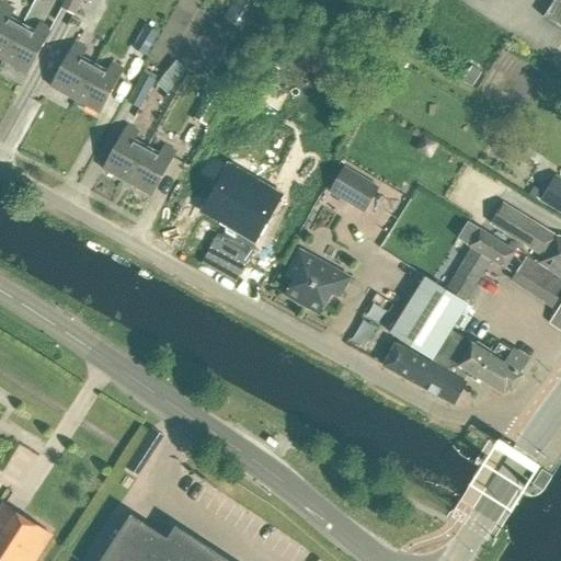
[(0,0),(0,57),(4,60),(22,26),(12,21),(18,10),(4,3),(0,0)]
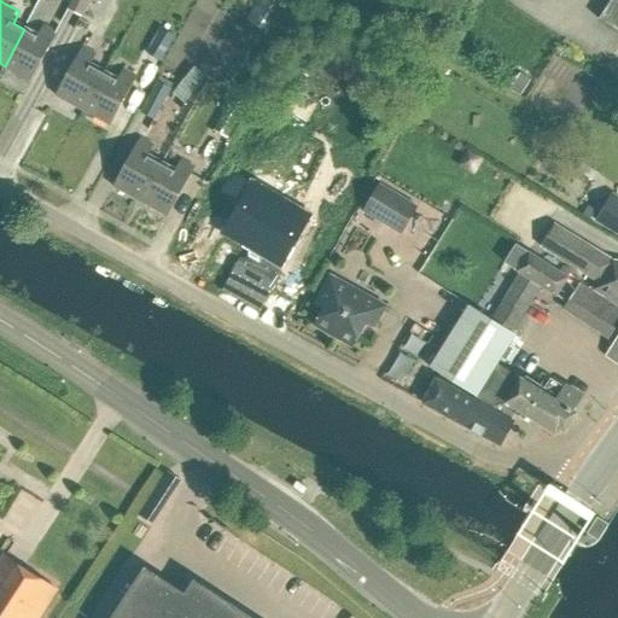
[(82,17),(91,0),(71,0),(66,10),(82,17)]
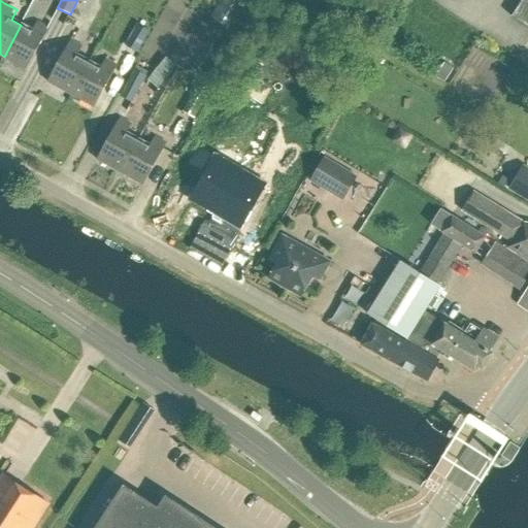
[(527,0),(520,0),(510,15),(527,26),(527,0)]
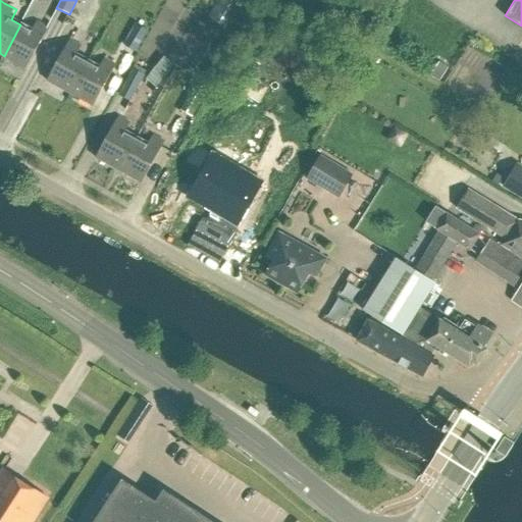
[(73,12),(68,23),(79,28),(83,16),(73,12)]
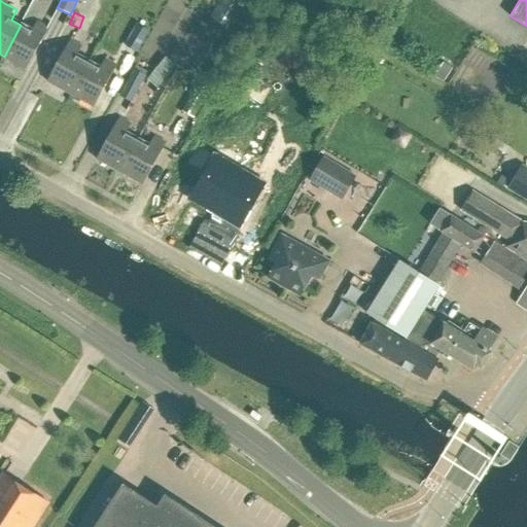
[(21,25),(4,57),(27,69),(48,28),(36,22),(31,31),(21,25)]
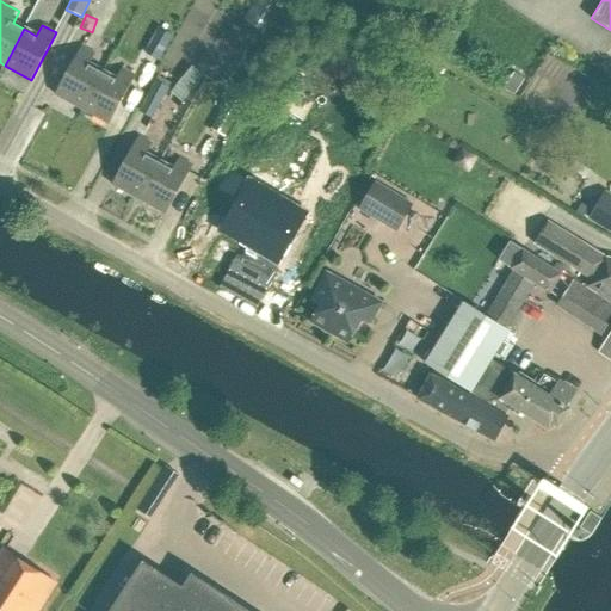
[(158,61),(173,36),(159,28),(143,51),(158,61)]
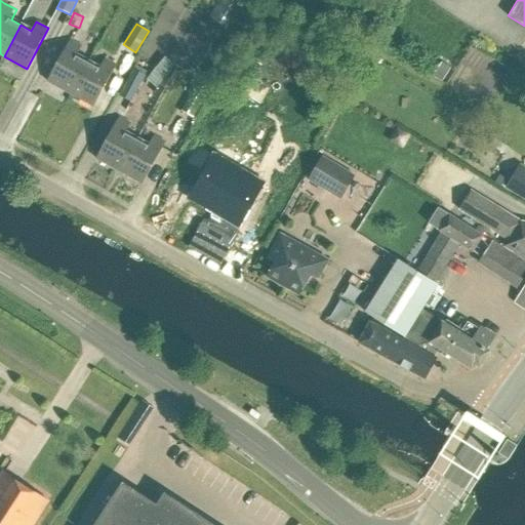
[(72,93),(89,62),(79,56),(84,46),(72,39),(49,81),(72,93)]
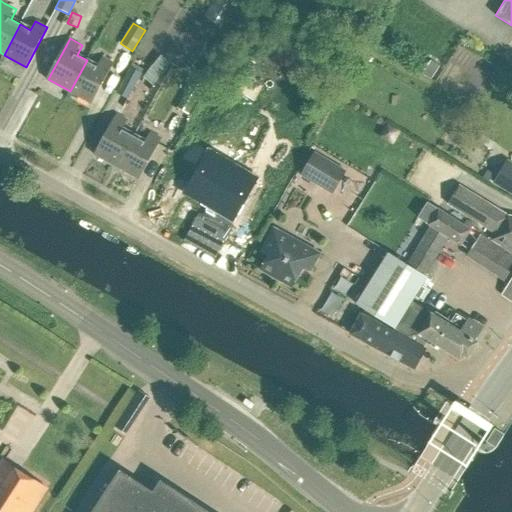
[(153,86),(171,64),(160,55),(142,77),(153,86)]
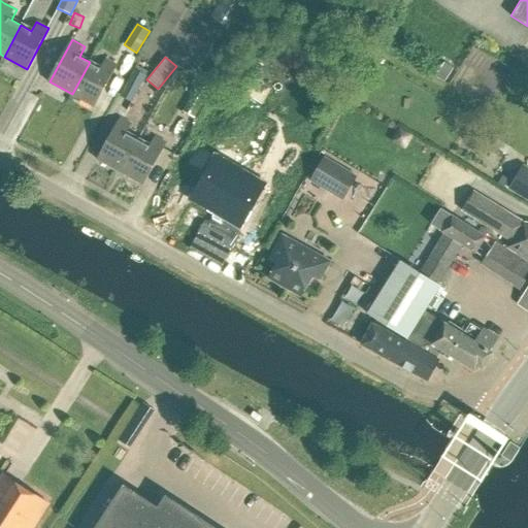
[(90,62),(72,94),(95,106),(117,66),(104,59),(100,68),(90,62)]
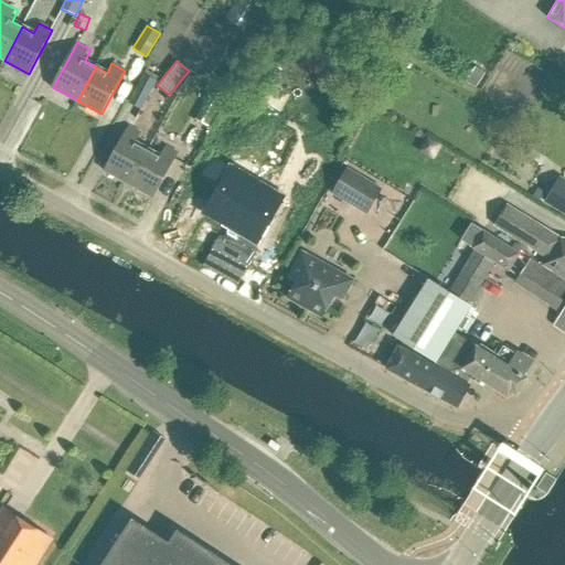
[(477,87),(486,73),(476,66),(467,81),(477,87)]
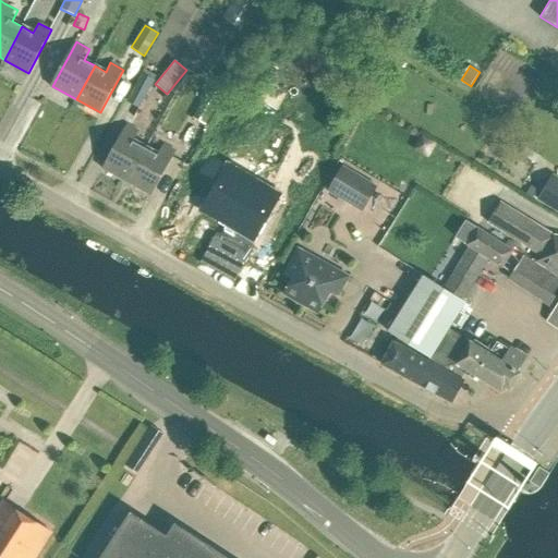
[(157,75),(145,69),(143,72),(128,100),(141,107),(156,80),(155,80),(157,75)]
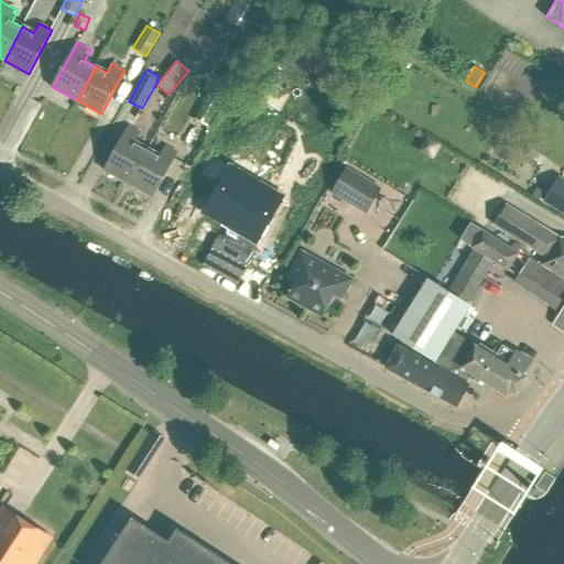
[(128,184),(147,150),(137,144),(142,133),(129,126),(104,171),(128,184)]
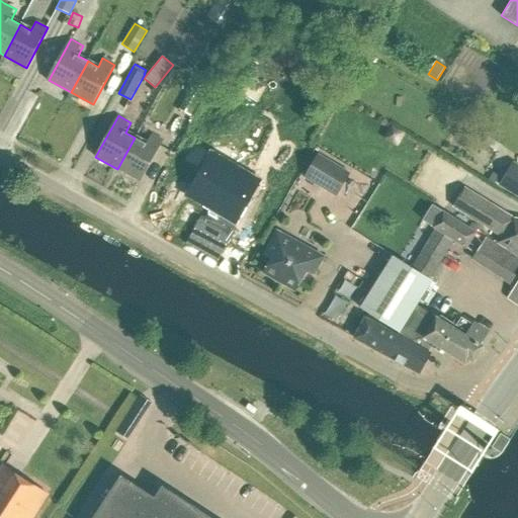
[(135,138),(117,169),(140,181),(162,142),(150,135),(145,144),(135,138)]
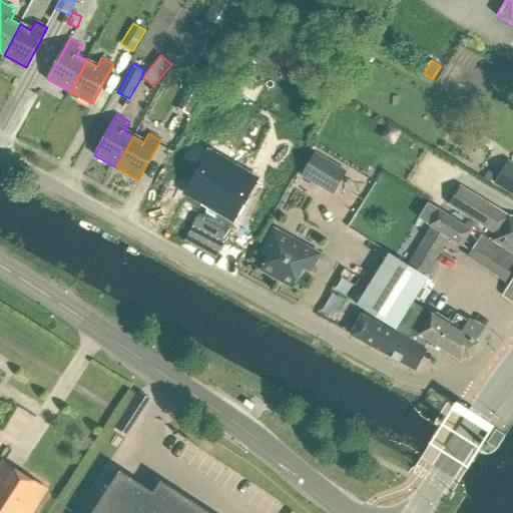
[(484,135),(480,142),(492,150),(497,143),(484,135)]
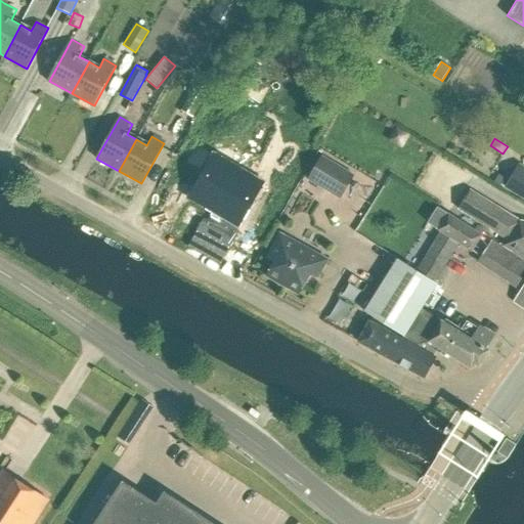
[(340,199),(353,175),(319,156),(306,179),(340,199)]
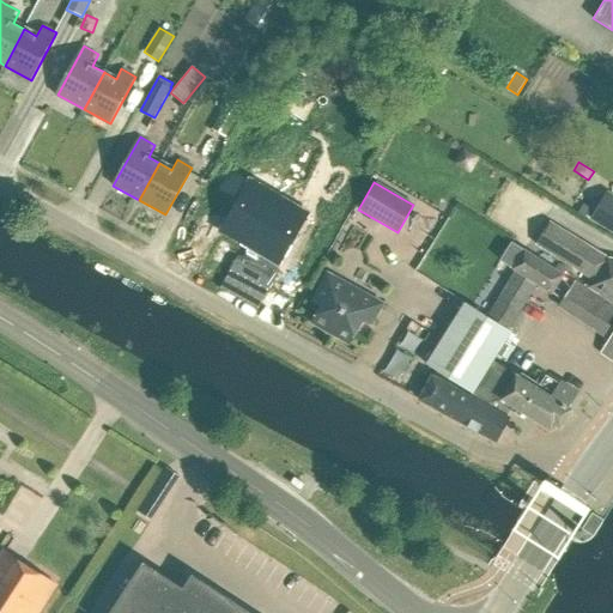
[(252,183),(224,231),(277,262),(305,214),(252,183)]
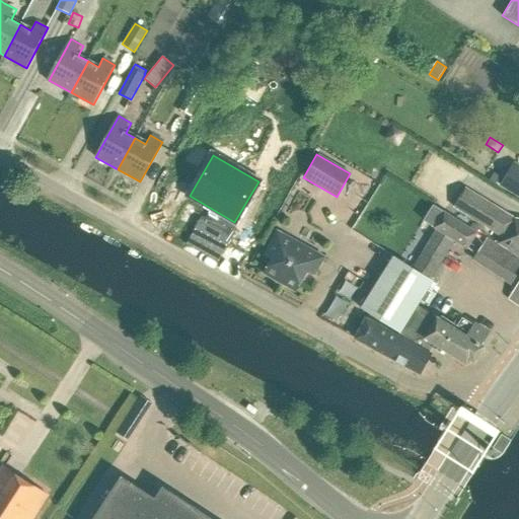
[(283,182),(279,192),(311,206),(315,197),(283,182)]
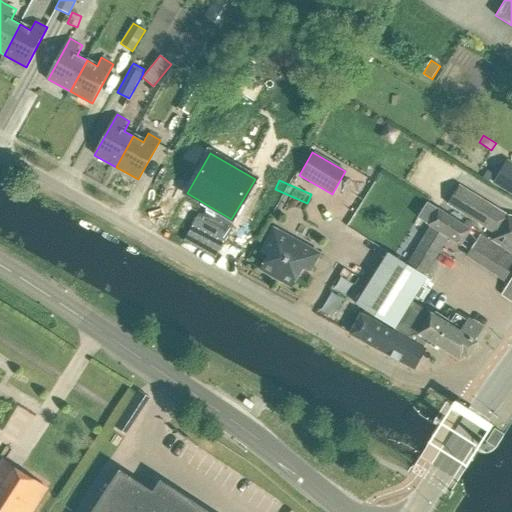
[(511,253),(511,215),(509,215),(479,197),(464,187),(453,206),(495,233),(491,240),(511,253)]
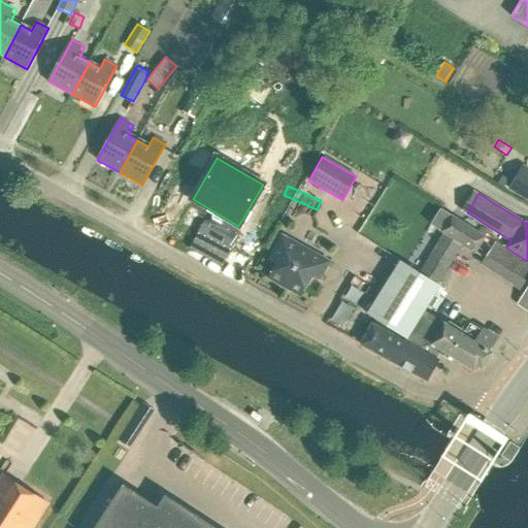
[(476,255),(487,237),(441,209),(431,225),(446,233),(422,271),(440,284),(463,246),(476,255)]
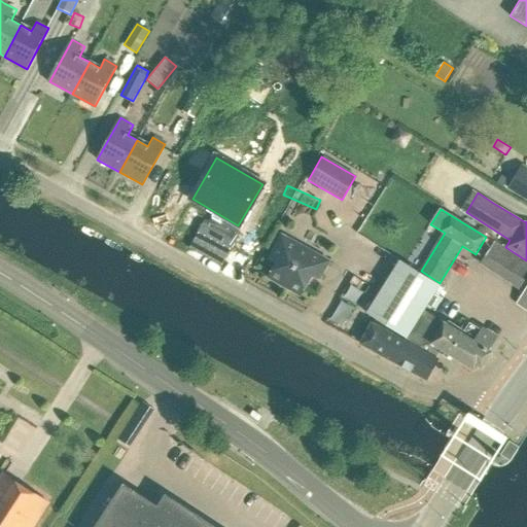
[(320,279),(329,261),(282,235),(273,252),(280,256),(269,278),(301,295),(312,275),(320,279)]
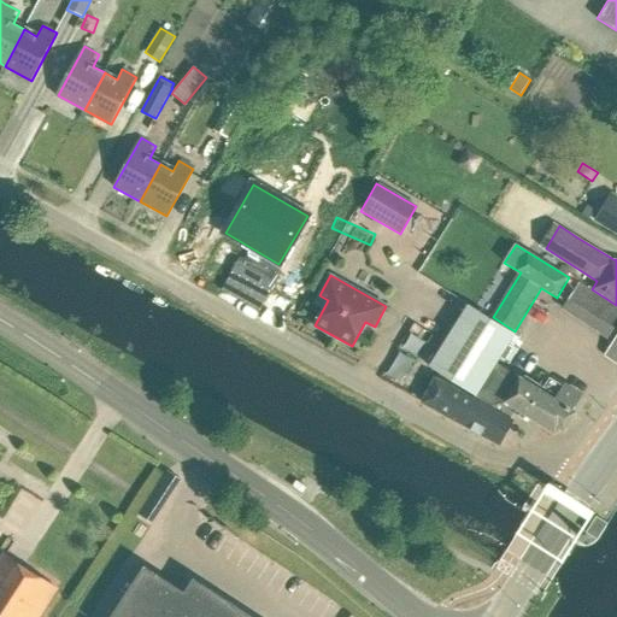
[(616,309),(577,285),(563,309),(613,341),(605,354),(616,362),(616,309)]
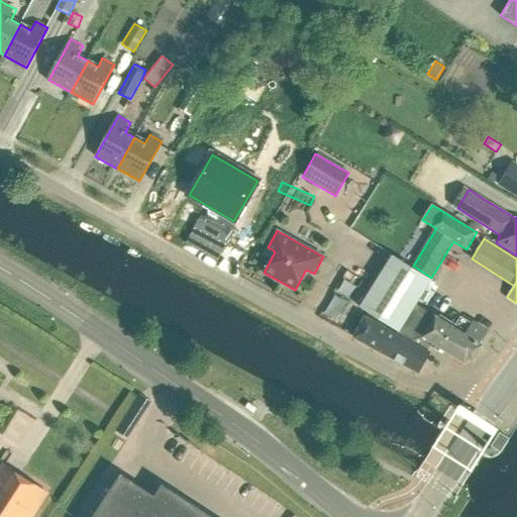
[(399,333),(431,351),(435,344),(464,363),(468,358),(473,362),(483,345),(480,343),(486,333),(472,323),(460,317),(454,326),(427,310),(417,303),(432,280),(392,255),(359,307),(401,330),(399,333)]
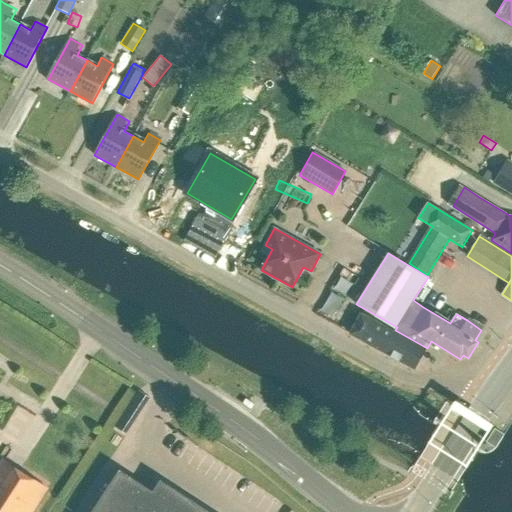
[(427,348),(395,330),(362,312),(350,333),(416,369),(427,348)]
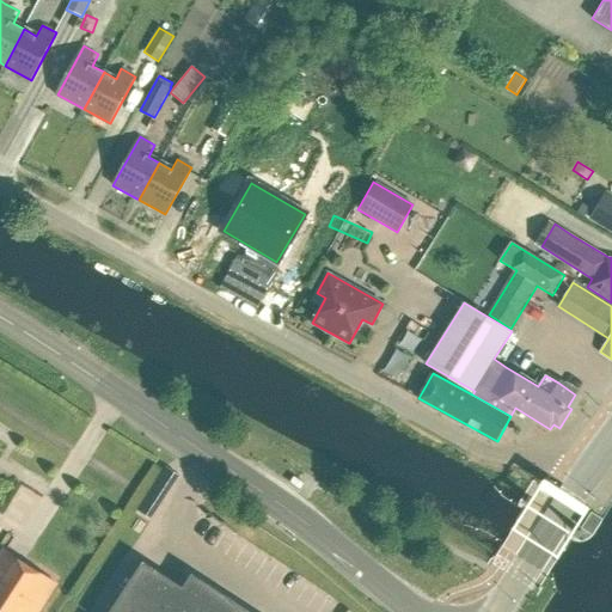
[(594,536),(604,520),(601,518),(592,513),(582,530),(593,536),(594,536)]
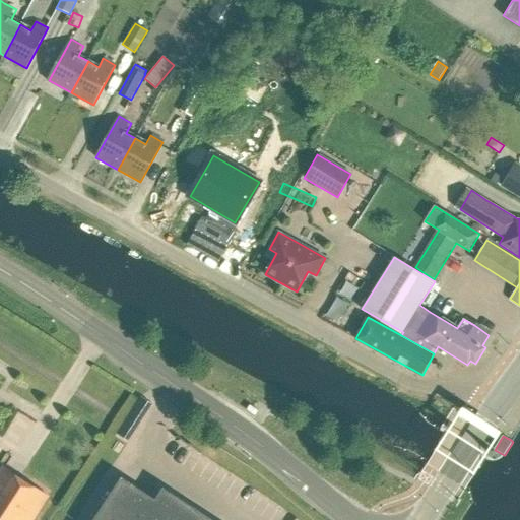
[(0,519),(35,519),(51,497),(2,464),(0,466),(0,519)]
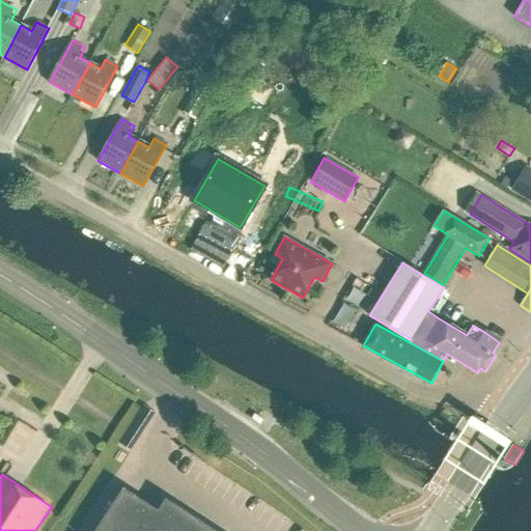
[(159,510),(123,487),(95,530),(205,530),(163,503),(159,510)]
